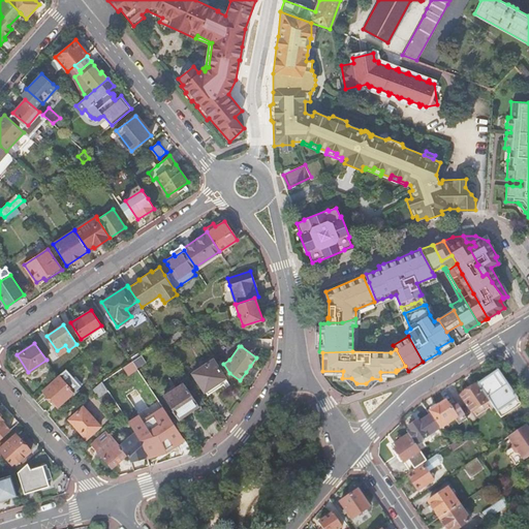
[(142,355),(132,361),(136,368),(146,362),(142,355)]
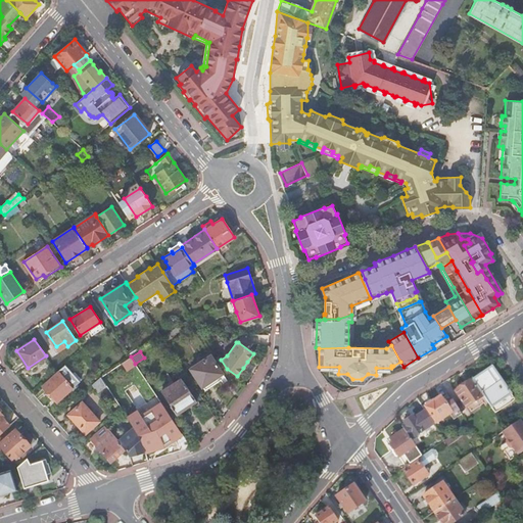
[(210,354),(190,368),(202,386),(222,373),(210,354)]
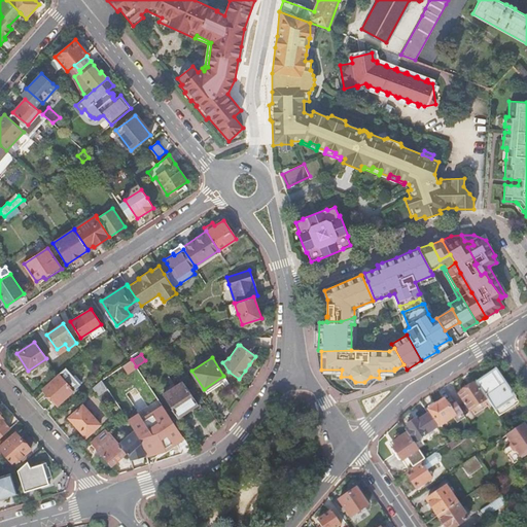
[(132,359),(123,365),(128,373),(136,366),(132,359)]
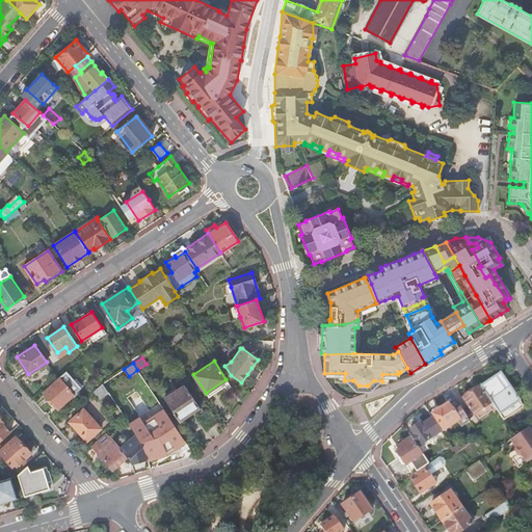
[(61,376),(78,393),(83,387),(67,370),(61,376)]
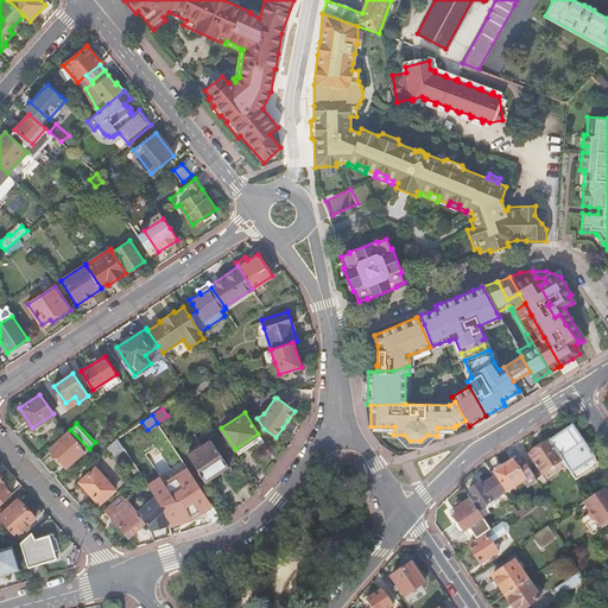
[(549,439),(548,439),(549,442),(562,461),(575,480),(576,480),(576,479),(596,464),(597,466),(599,464),(570,424),(569,425),(571,426),(550,441),(549,439)]
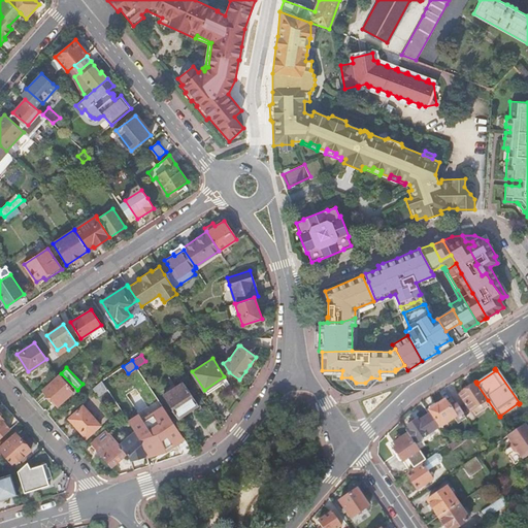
[(58,374),(57,375),(41,389),(57,405),(73,391),(58,374)]
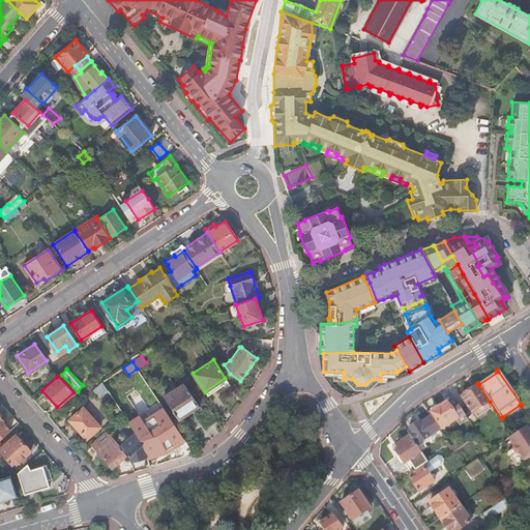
[(108,391),(101,382),(94,389),(100,398),(108,391)]
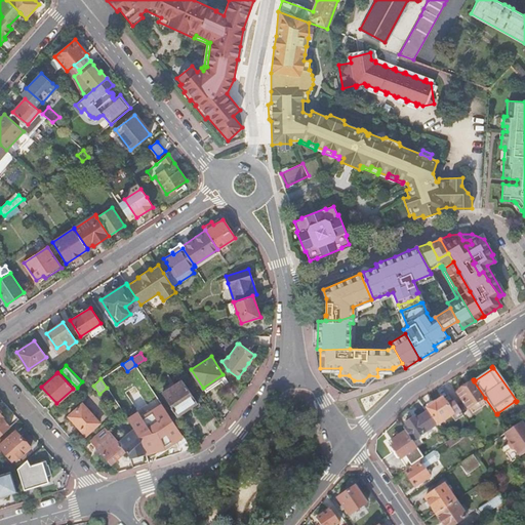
[(182,380),(162,393),(177,416),(197,403),(182,380)]
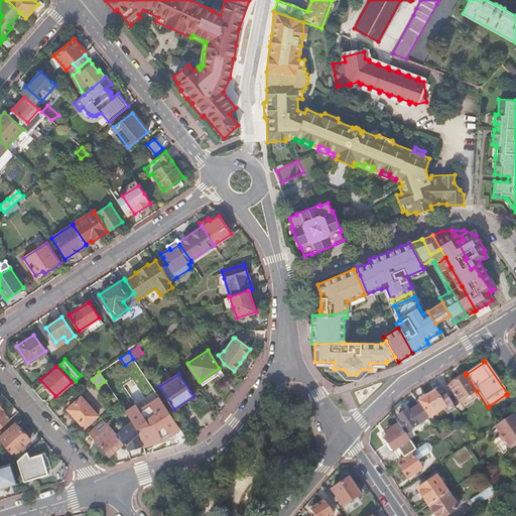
[(461,402),(477,391),(466,375),(449,386),(461,402)]
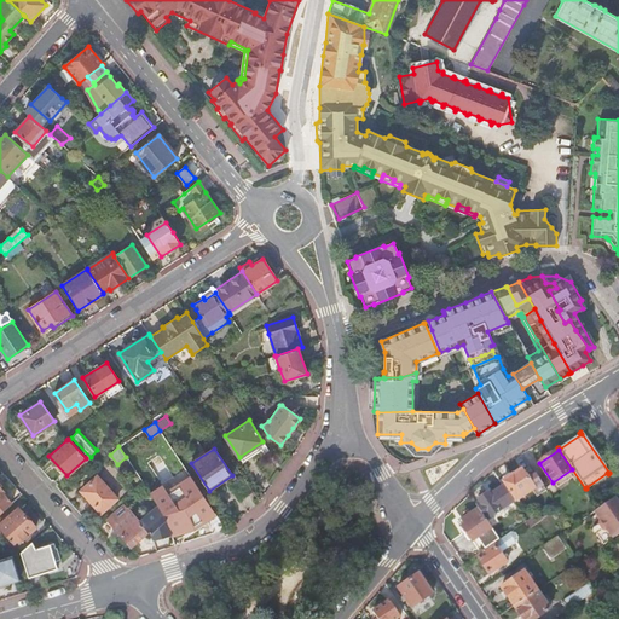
[(504,480),(502,481),(515,502),(534,489),(521,469),(514,474),(513,474),(512,475),(510,474),(509,474),(503,478),(503,479),(504,480)]
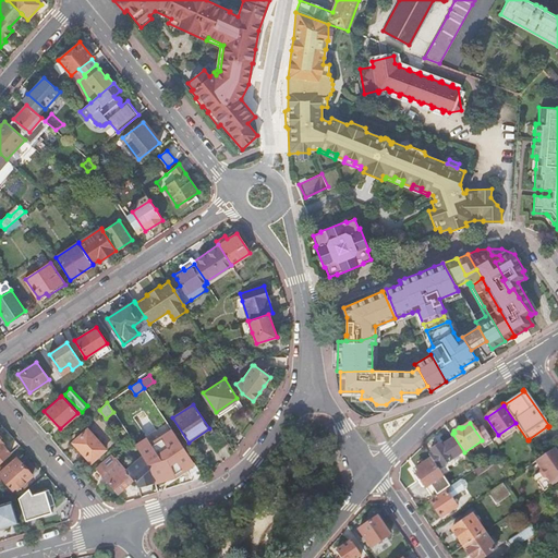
[(87,429),(72,443),(91,463),(105,449),(87,429)]
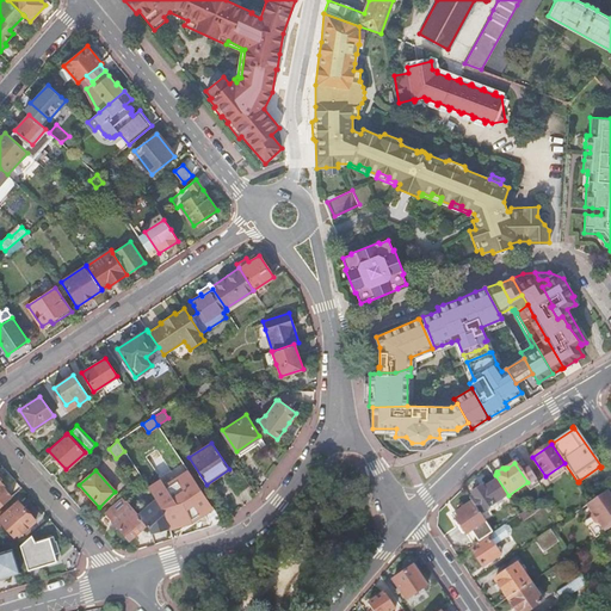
[(248,485),(239,470),(226,479),(235,493),(248,485)]
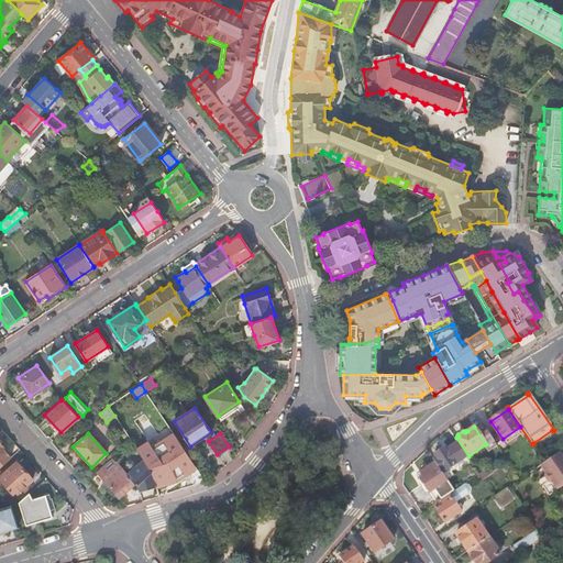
[(148,443),(138,450),(143,460),(152,473),(156,488),(156,489),(178,484),(196,471),(173,434),(152,449),(148,443)]
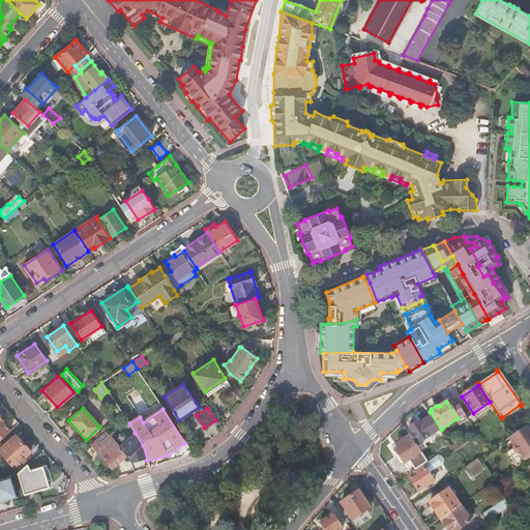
[(420,443),(440,430),(431,416),(420,423),(418,421),(416,423),(415,421),(410,424),(411,427),(409,428),(420,443)]
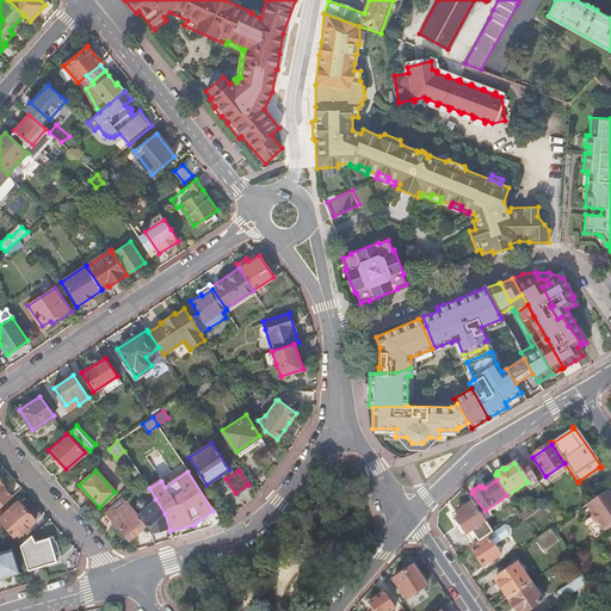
[(610,497),(606,491),(596,499),(591,501),(586,505),(592,513),(591,518),(594,523),(599,524),(604,532),(610,528),(610,497)]
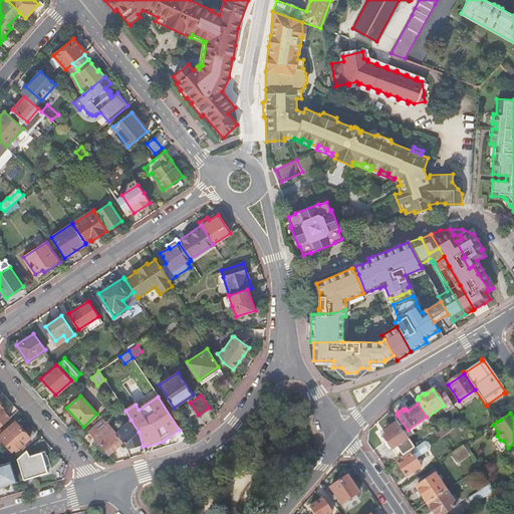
[(102,420),(88,432),(108,455),(123,442),(115,434),(102,420)]
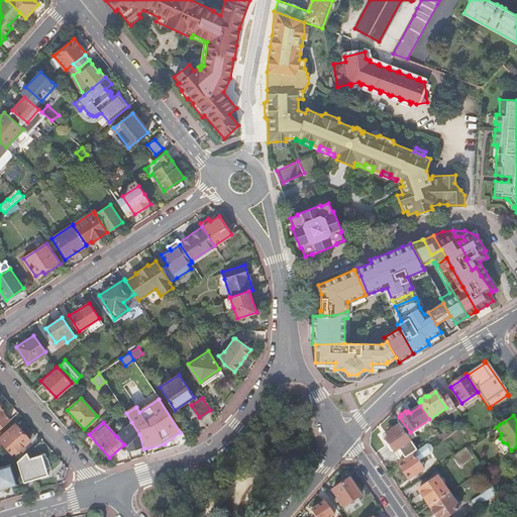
[(126,447),(128,452),(143,448),(139,434),(131,422),(116,436),(124,444),(126,447)]
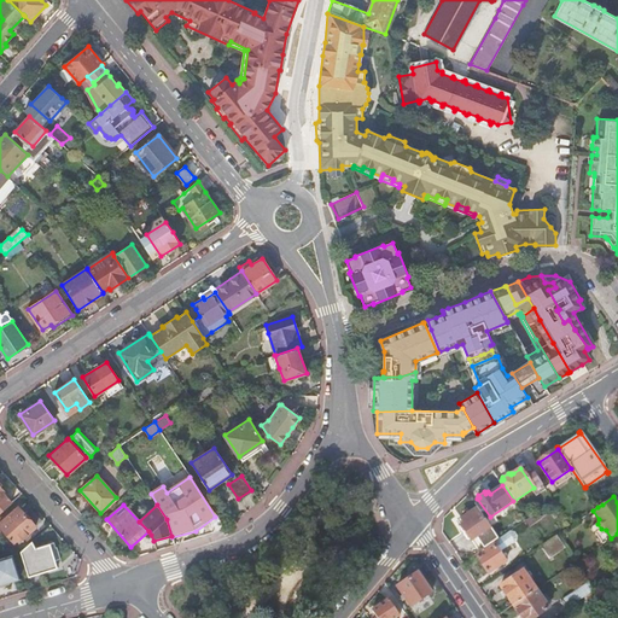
[(18,507),(0,522),(0,526),(13,542),(17,538),(19,541),(35,526),(18,507)]
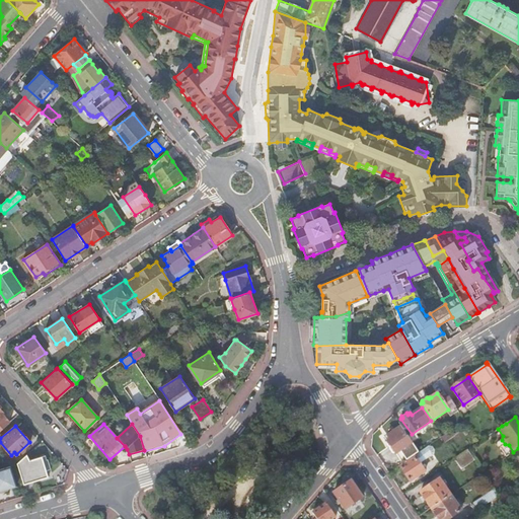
[(390,439),(387,441),(391,447),(390,447),(389,448),(393,453),(395,452),(395,454),(412,443),(400,427),(387,435),(390,439)]
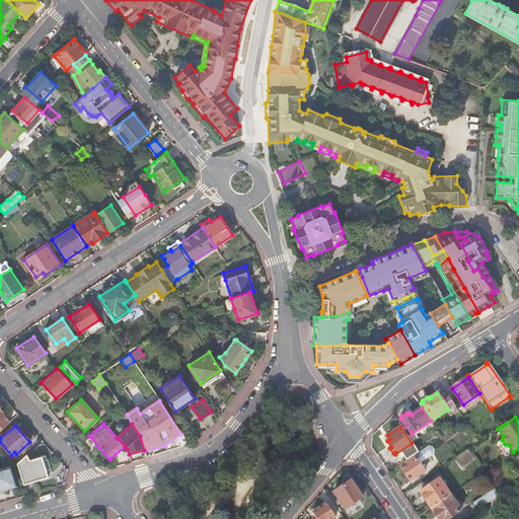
[(474,461),(467,450),(454,459),(461,469),(474,461)]
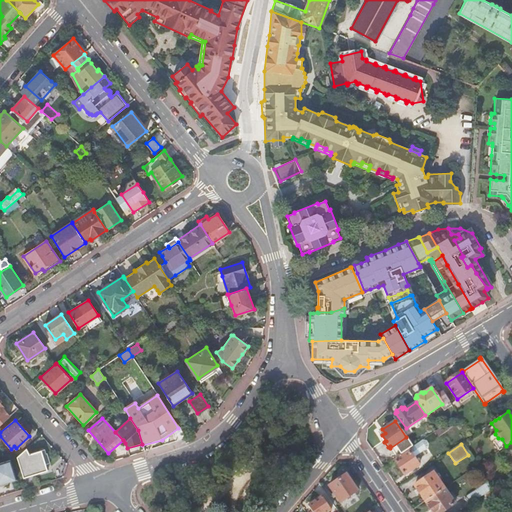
[(26,448),(16,457),(23,478),(39,472),(47,470),(46,467),(49,466),(44,449),(30,454),(30,453),(28,454),(26,448)]
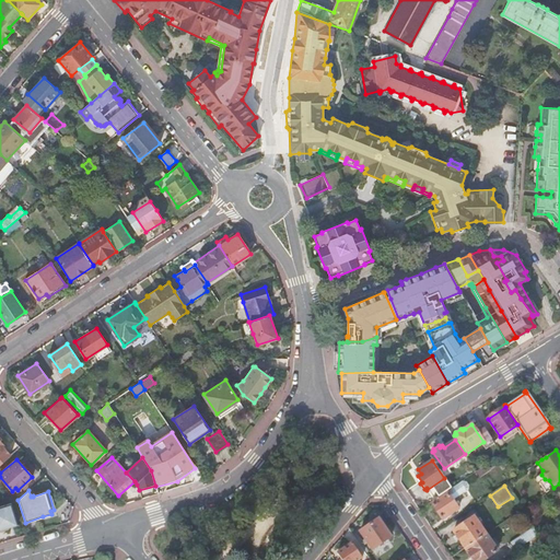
[(447,493),(432,504),(443,521),(459,509),(447,493)]
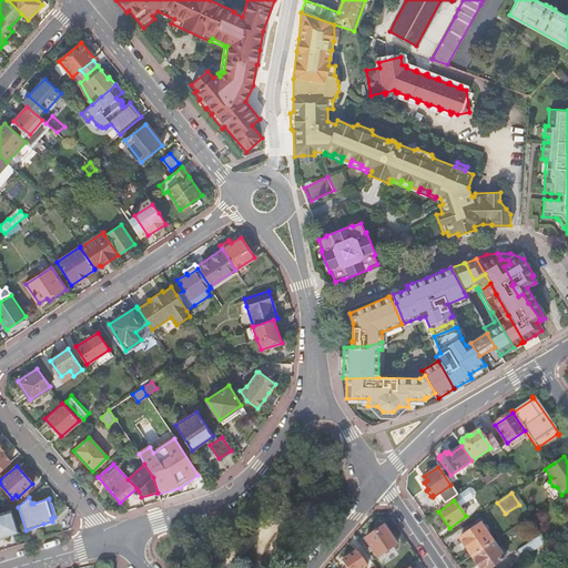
[(0,537),(1,537),(17,531),(10,510),(0,514),(0,537)]
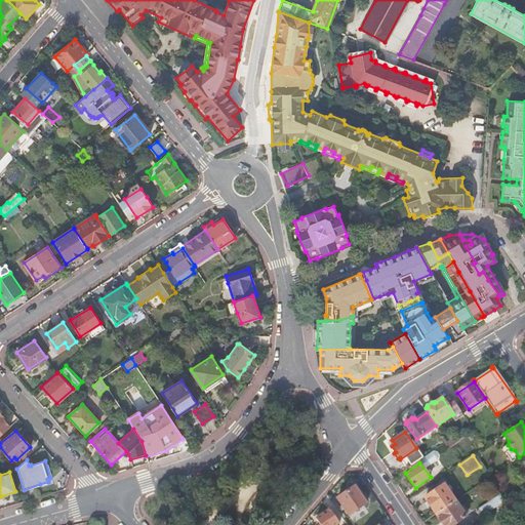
[(436,515),(455,501),(444,485),(426,498),(436,515)]
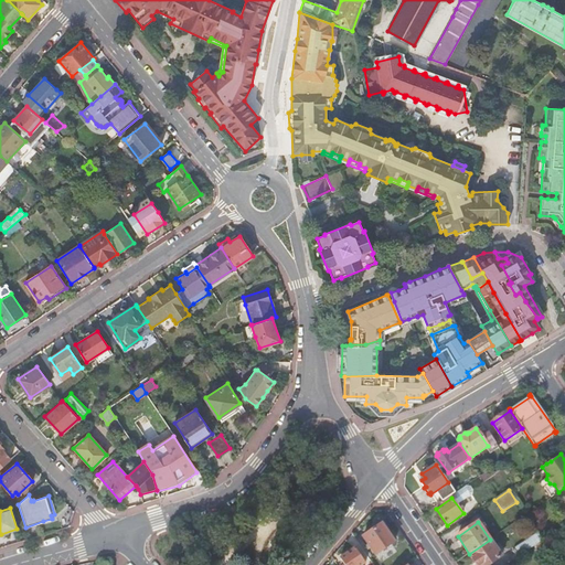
[(382,524),(362,536),(374,555),(394,542),(382,524)]
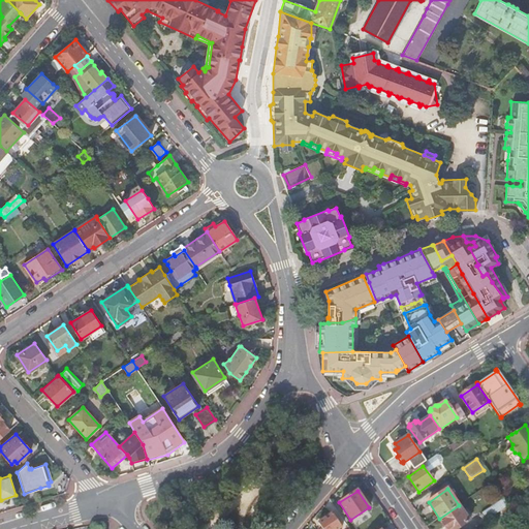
[(508,505),(503,499),(479,515),(485,522),(502,509),(508,505)]
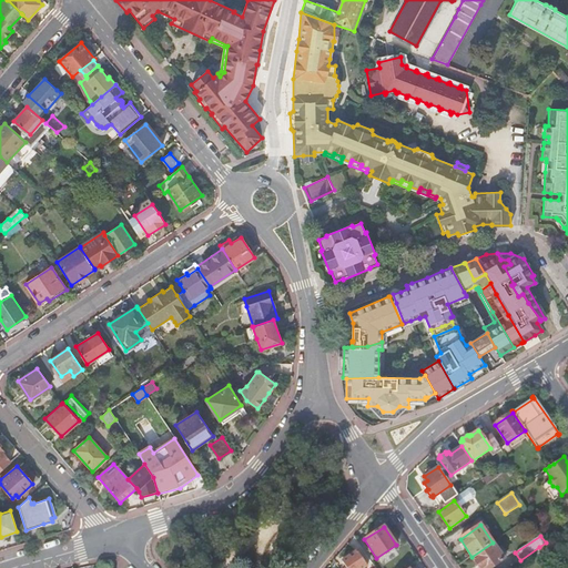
[(490,567),(504,559),(493,543),(472,557),(479,567),(490,567)]
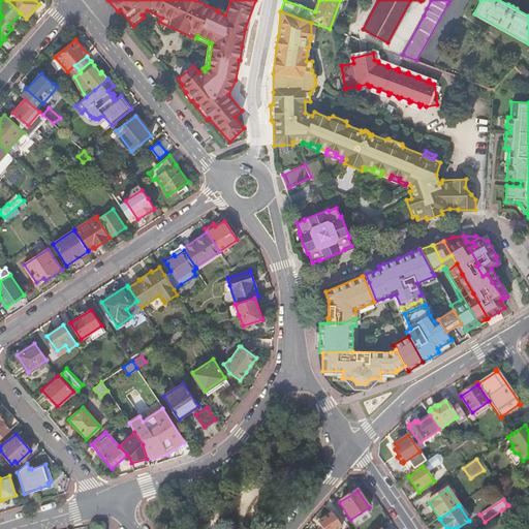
[(333,514),(318,523),(322,528),(339,528),(342,528),(333,514)]
